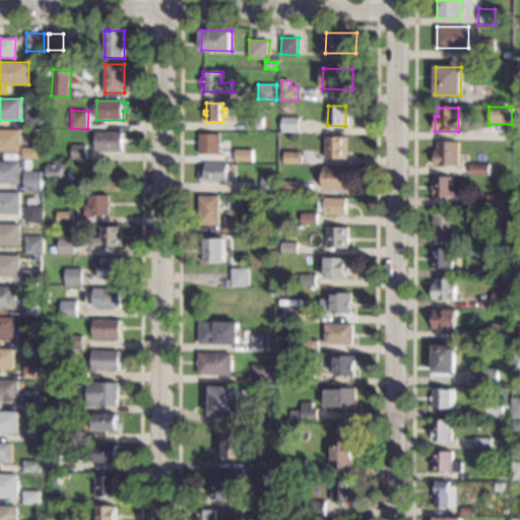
[(300,132),(281,132),(282,117),(300,118),(300,132)]
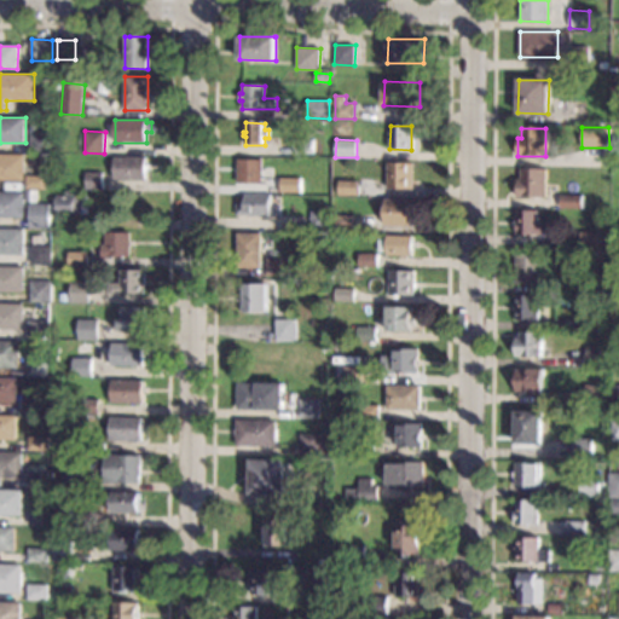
[(314,140),(313,154),(295,154),(295,140),(314,140)]
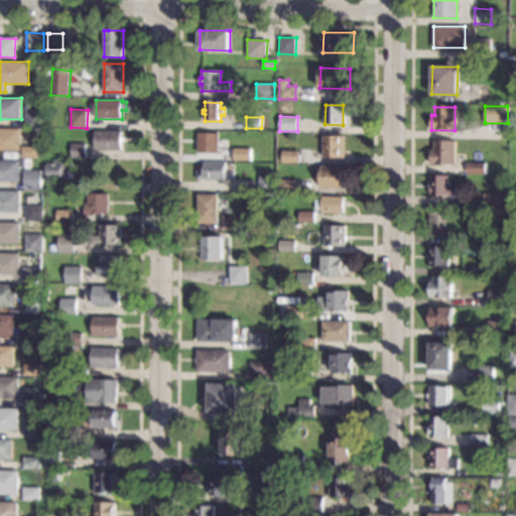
[(20,150),(0,150),(0,128),(21,129),(20,150)]
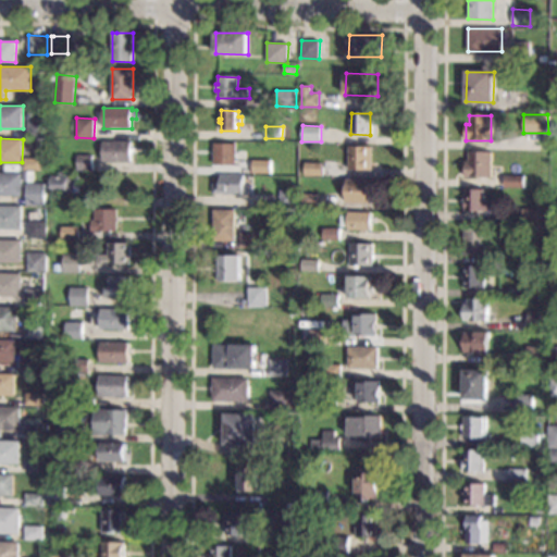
[(522,150),(504,150),(505,138),(523,139),(522,150)]
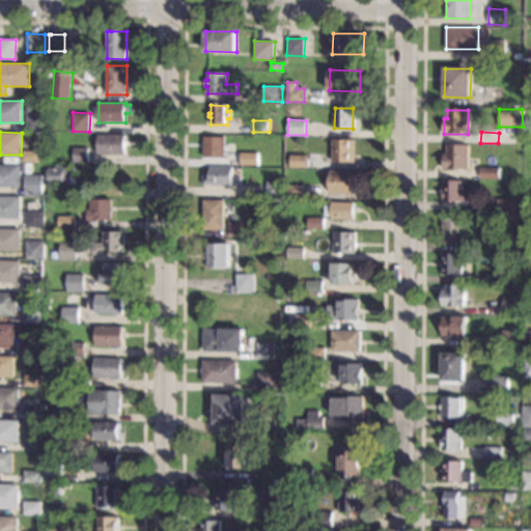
[(126,155),(99,155),(99,135),(126,135),(126,155)]
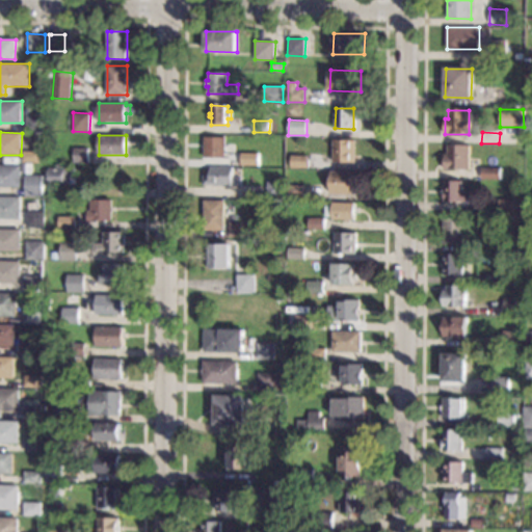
[(225,158),(204,158),(205,137),(225,138),(225,158)]
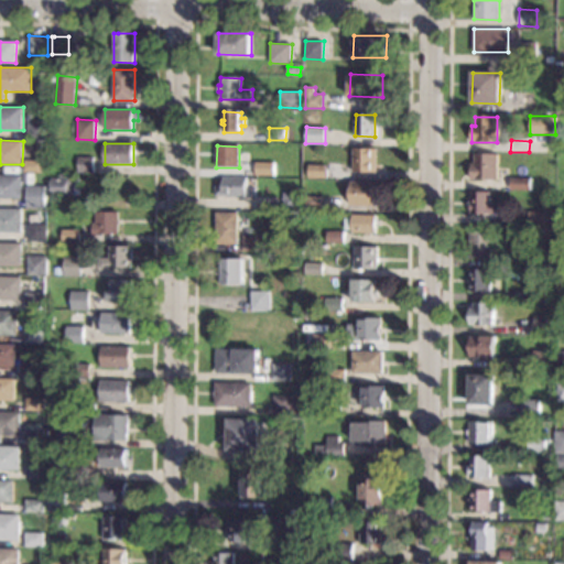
[(377,172),(353,172),(353,149),(377,149),(377,172)]
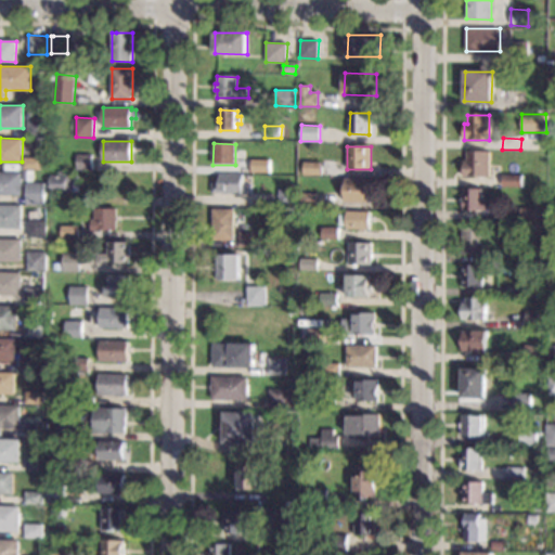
[(489,177),(463,177),(463,160),(467,160),(467,151),(489,151),(489,177)]
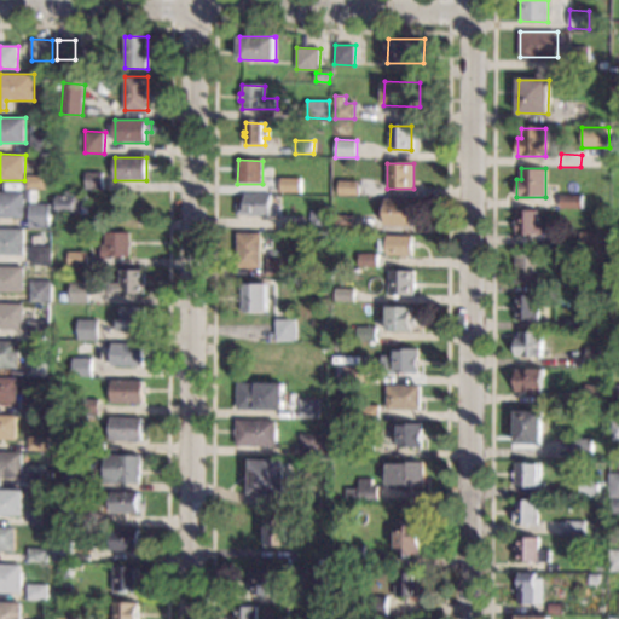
[(103,189),(86,189),(86,173),(103,173),(103,189)]
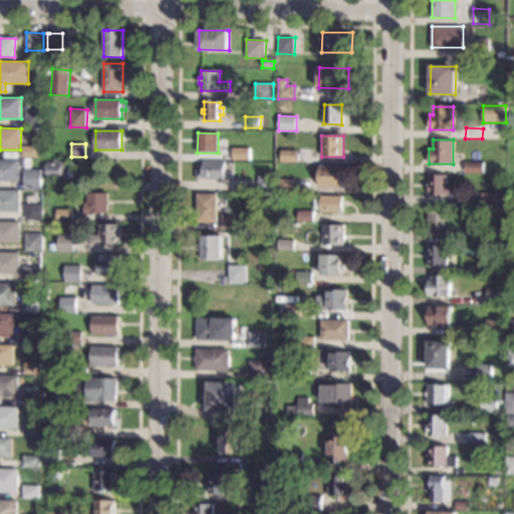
[(38,147),(38,157),(22,157),(22,146),(38,147)]
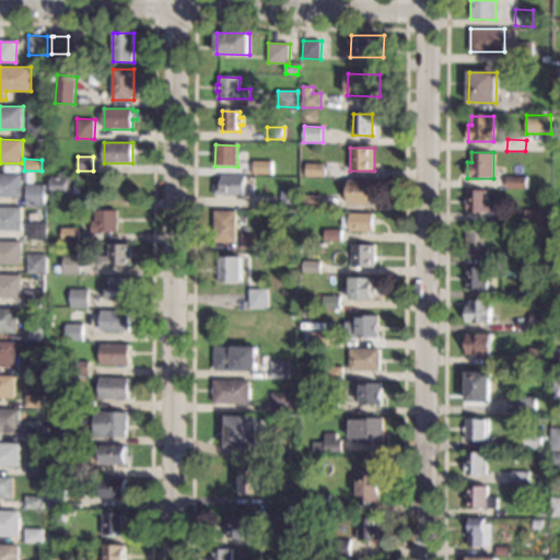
[(272,174),(246,174),(246,168),(253,168),(254,161),(272,162),(272,174)]
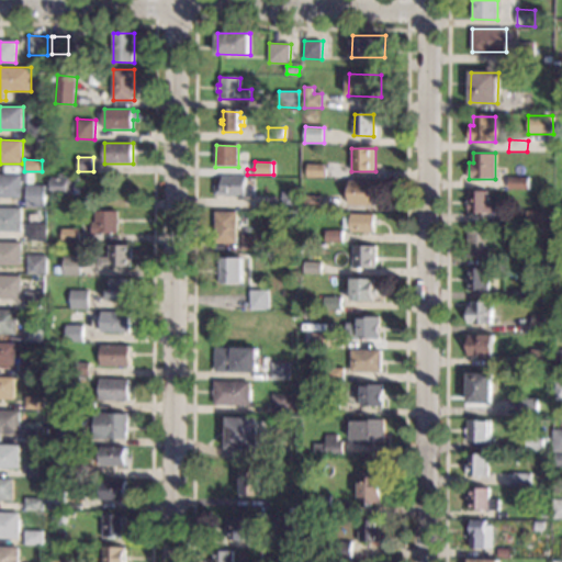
[(325,177),(307,177),(308,164),(325,165),(325,177)]
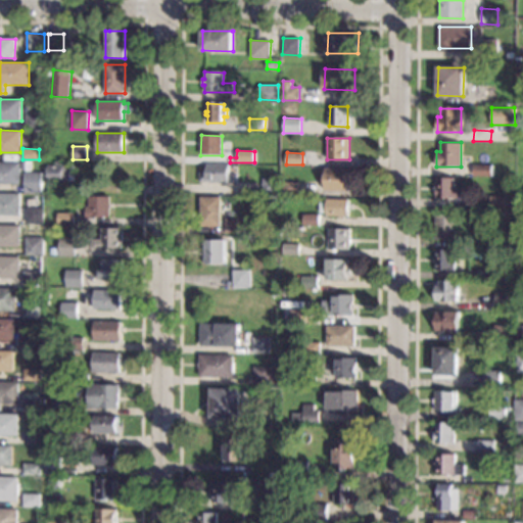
[(21,184),(0,183),(0,161),(21,162),(21,184)]
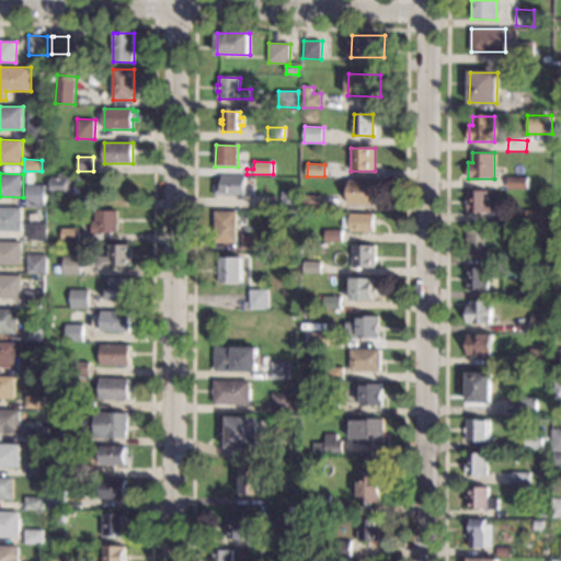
[(71,179),(81,179),(81,194),(75,194),(75,195),(52,194),(52,178),(61,178),(61,173),(71,173),(71,179)]
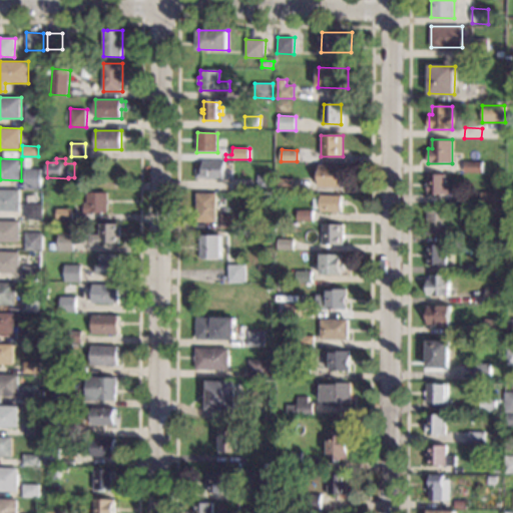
[(224,170),(232,170),(232,178),(195,178),(195,168),(202,169),(202,160),(224,161),(224,170)]
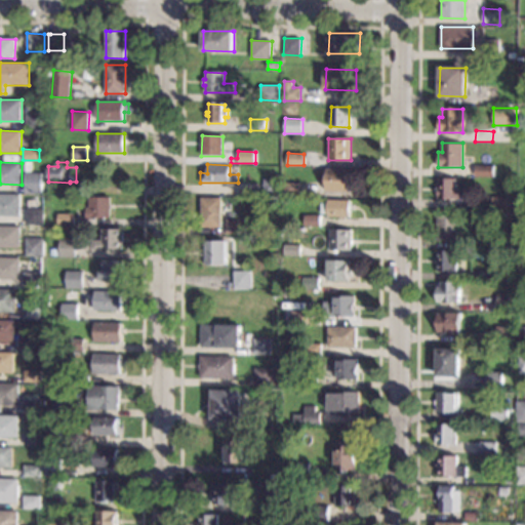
[(493,176),(475,176),(475,166),(493,165),(493,176)]
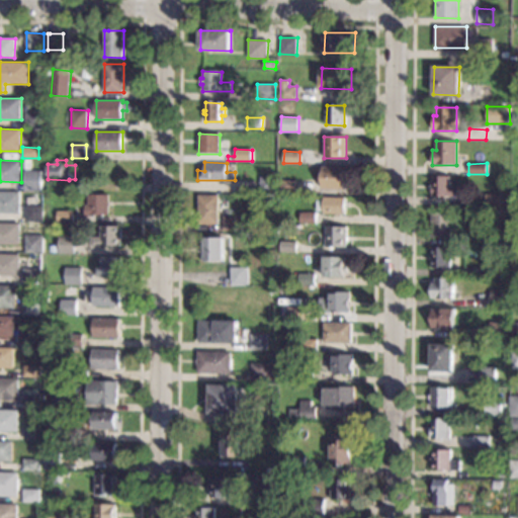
[(344,189),(322,189),(322,167),(344,167),(344,189)]
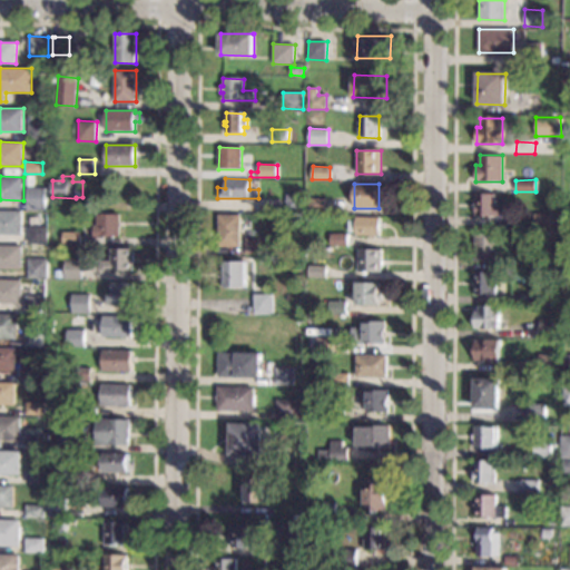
[(46,188),(46,209),(29,209),(29,188),(46,188)]
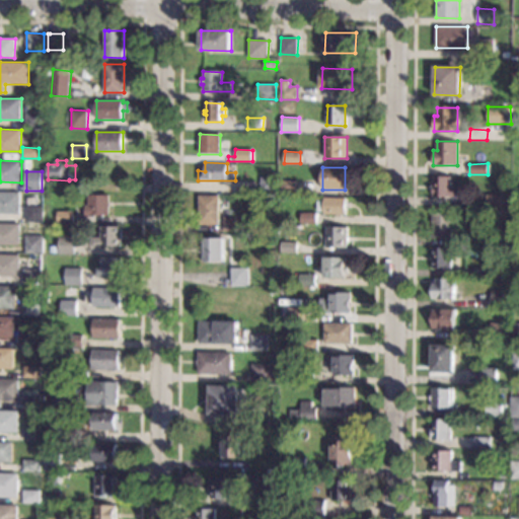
[(276,177),(276,194),(261,193),(261,177),(276,177)]
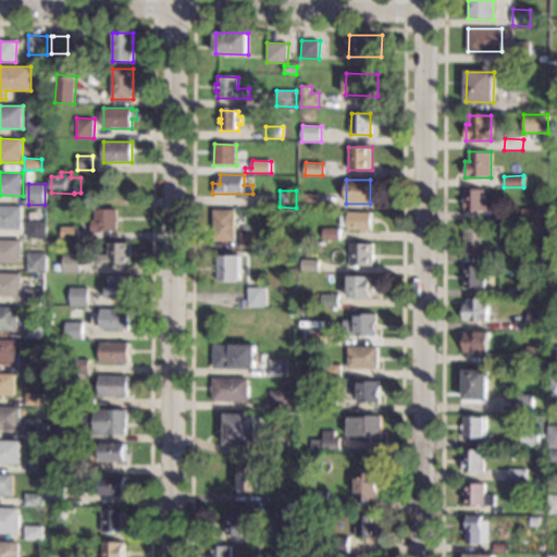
[(484,200),(497,201),(497,211),(465,211),(465,190),(484,190),(484,200)]
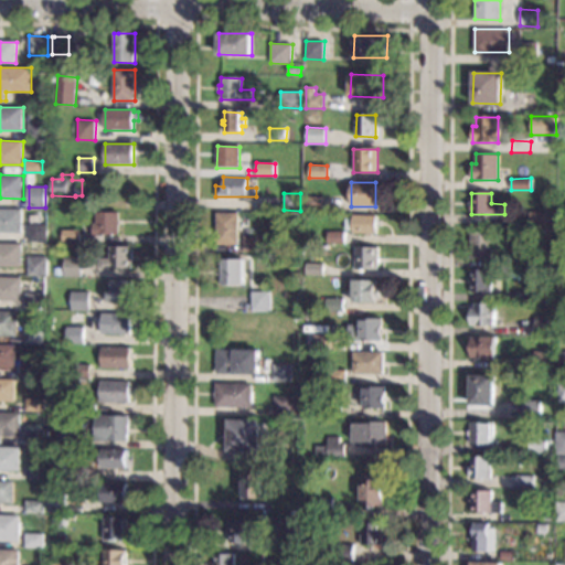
[(322,196),(322,210),(307,210),(308,196),(322,196)]
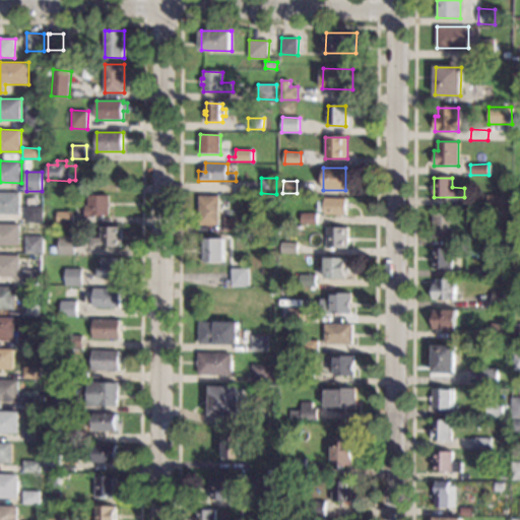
[(21,214),(0,213),(0,192),(21,193),(21,214)]
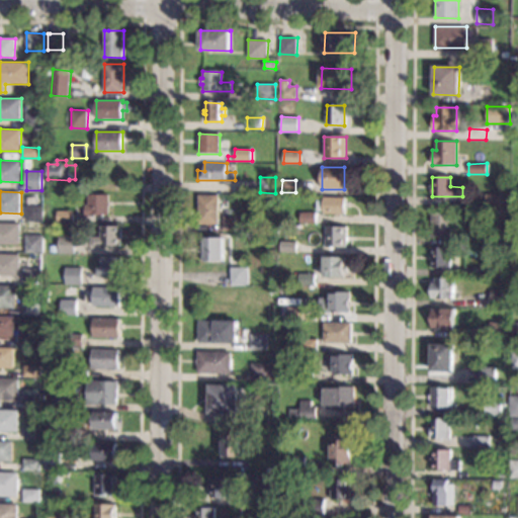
[(109,195),(109,214),(92,214),(92,217),(86,217),(86,204),(89,204),(89,194),(109,195)]
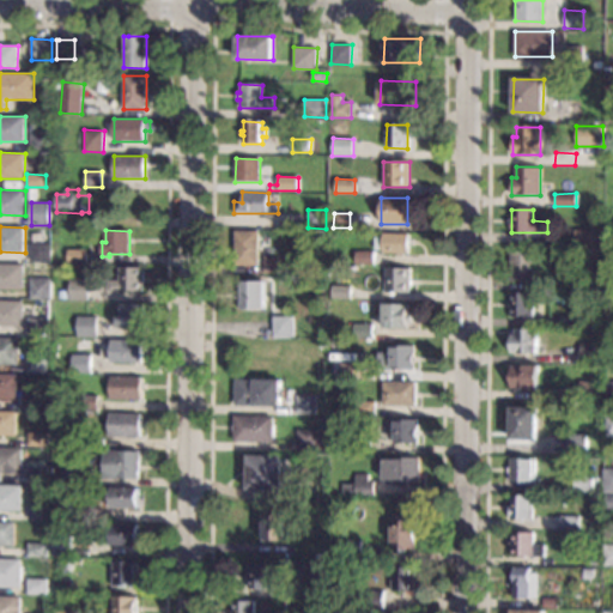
[(258,265),(236,265),(236,231),(258,231),(258,265)]
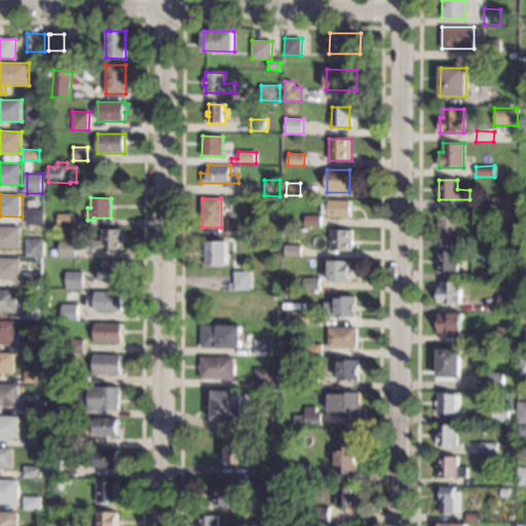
[(350,218),(328,217),(329,214),(322,214),(322,204),(329,204),(329,200),(350,200),(350,218)]
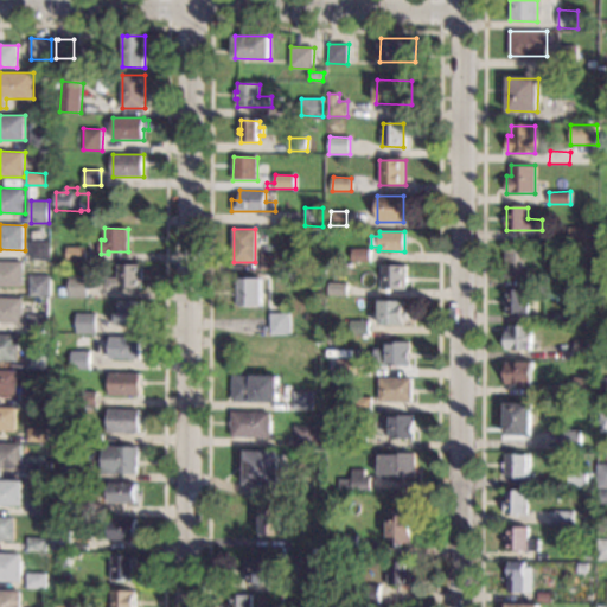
[(51,260),(31,260),(31,241),(51,241),(51,260)]
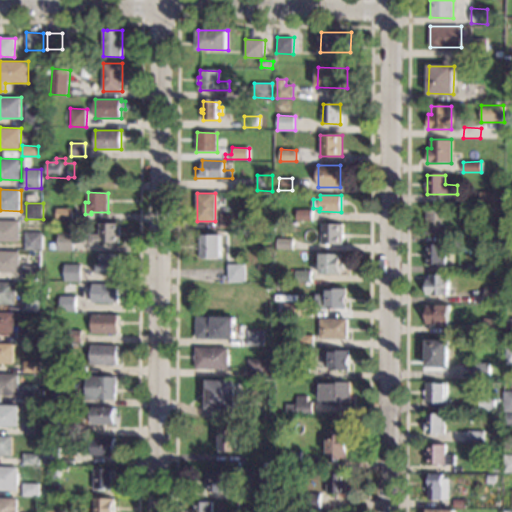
[(73,220),(57,219),(57,208),(73,209),(73,220)]
